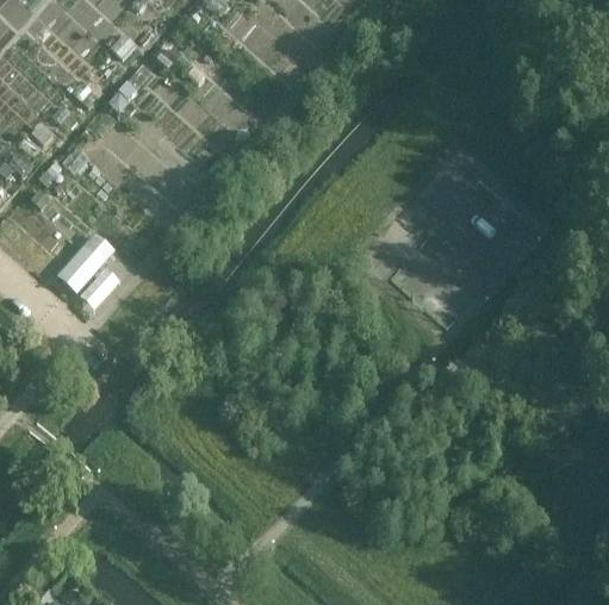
[(209,0),(219,10),(228,0),(209,0)]
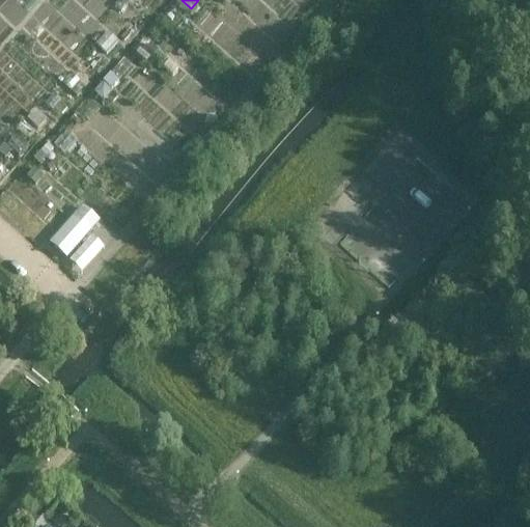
[(106,50),(117,37),(108,28),(96,40),(106,50)]
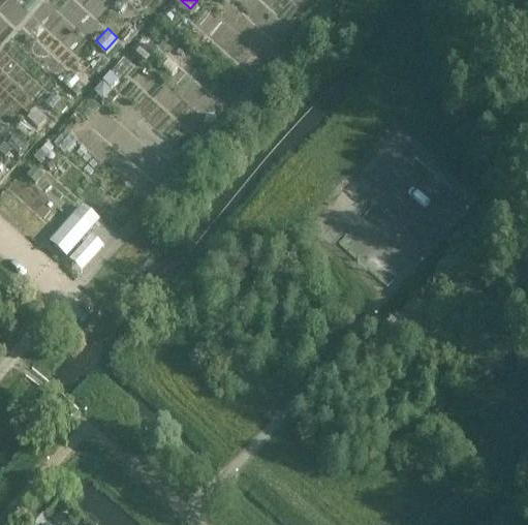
[(160,42),(150,33),(146,37),(148,39),(142,47),(154,57),(160,50),(157,47),(160,42)]
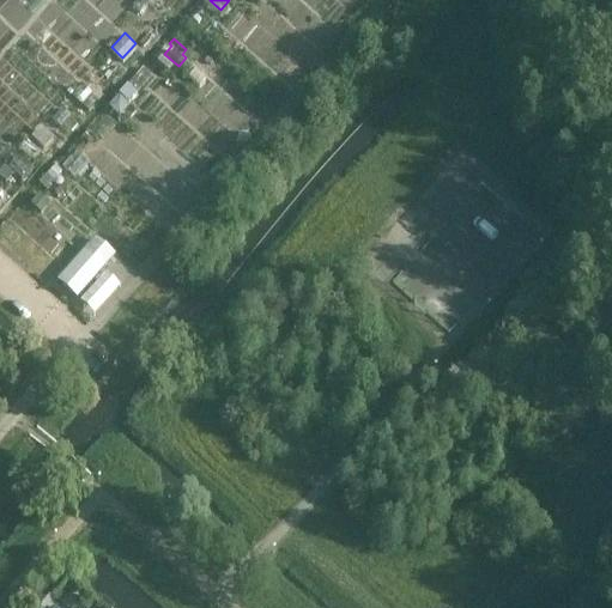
[(138,86),(152,71),(143,62),(128,78),(138,86)]
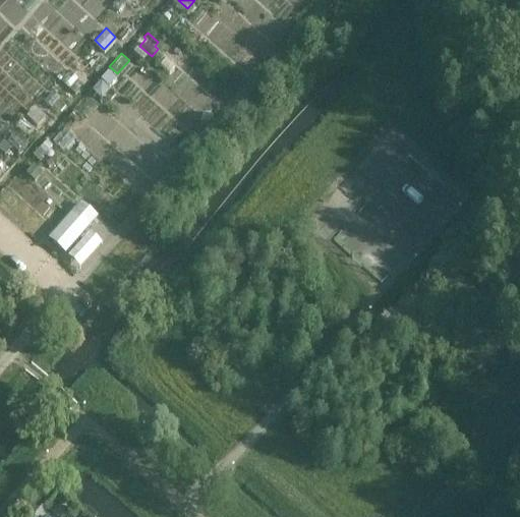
[(69,84),(79,73),(71,66),(61,77),(69,84)]
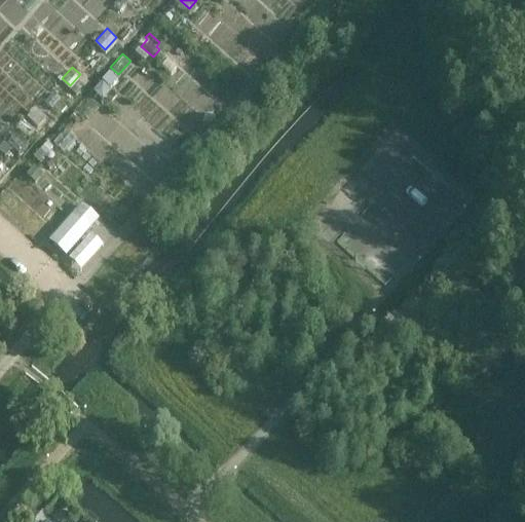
[(110,83),(118,75),(109,67),(101,76),(110,83)]
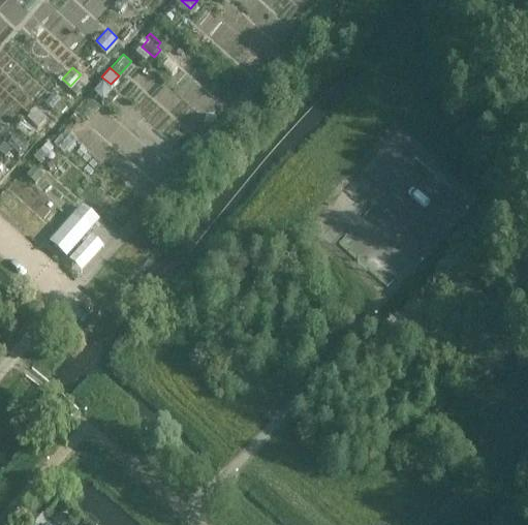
[(102,97),(112,87),(101,78),(92,89),(102,97)]
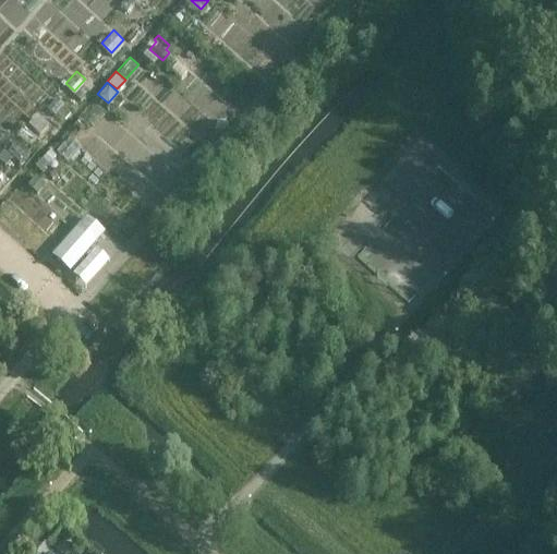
[(81,97),(85,93),(79,87),(74,92),(81,97)]
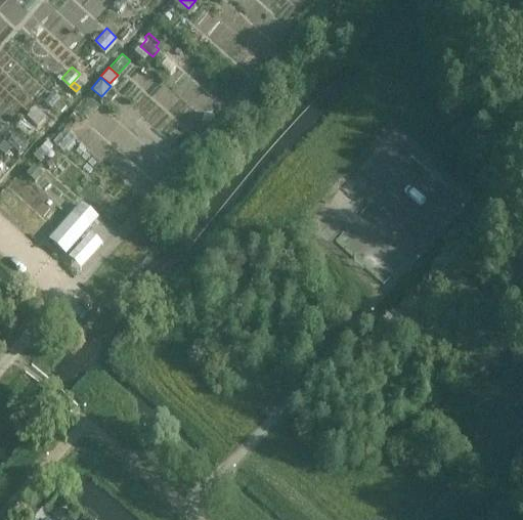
[(52,105),(60,97),(52,89),(44,98),(52,105)]
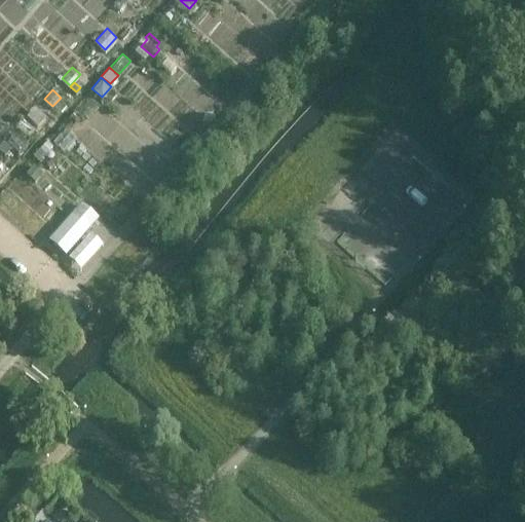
[(46,115),(35,104),(26,113),(37,124),(46,115)]
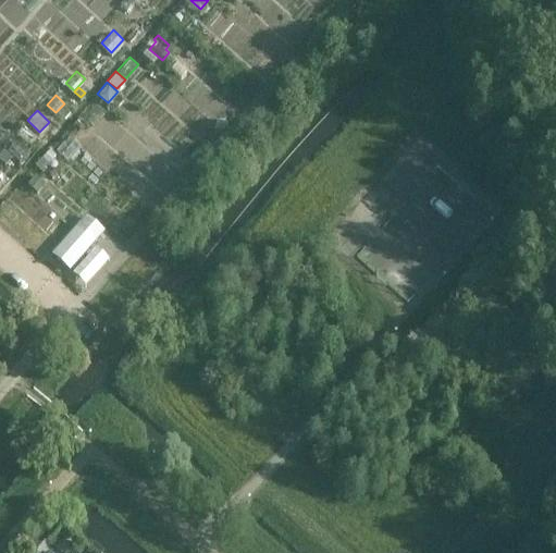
[(86,120),(79,113),(74,119),(81,125),(86,120)]
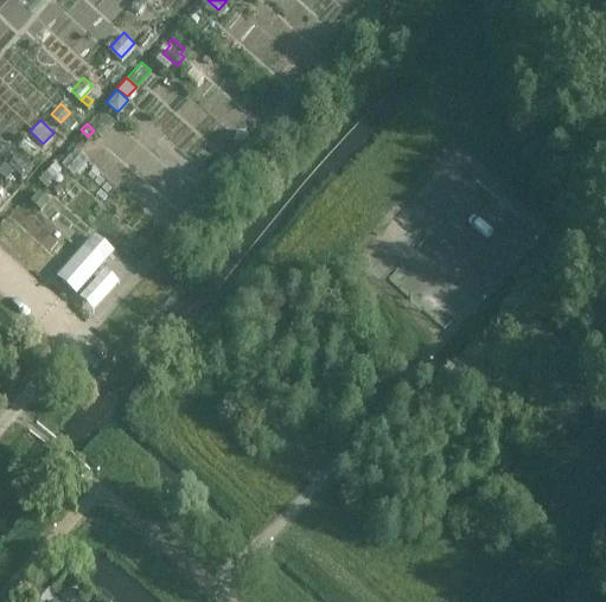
[(36,159),(44,151),(27,134),(20,142),(36,159)]
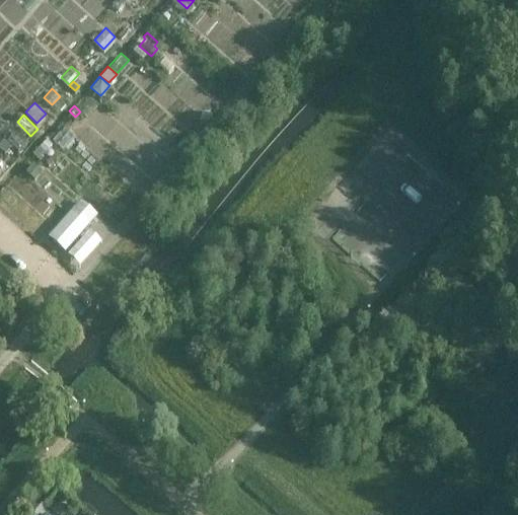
[(62,147),(75,133),(66,125),(53,138),(62,147)]
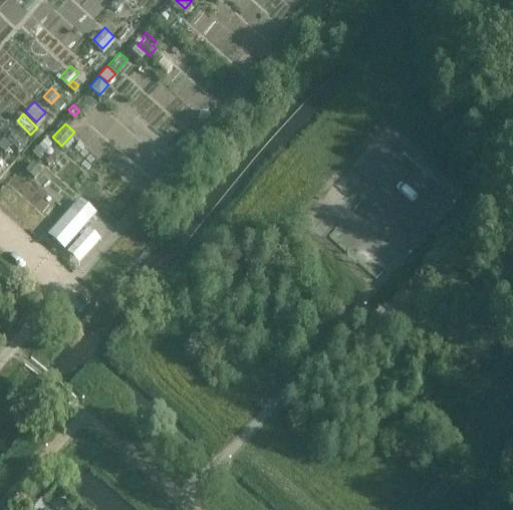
[(13,129),(6,135),(18,146),(24,140),(13,129)]
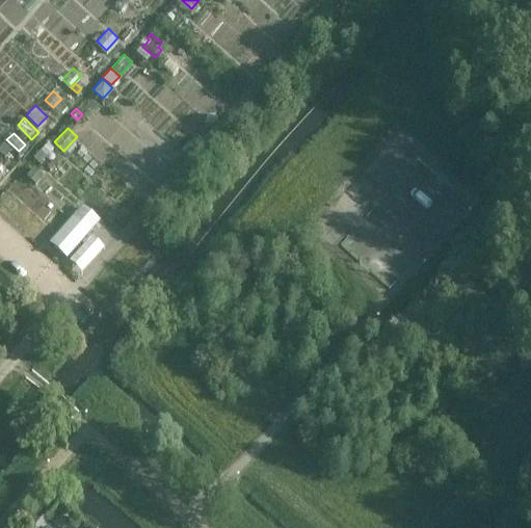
[(0,149),(5,155),(12,148),(4,139),(0,142),(0,149)]
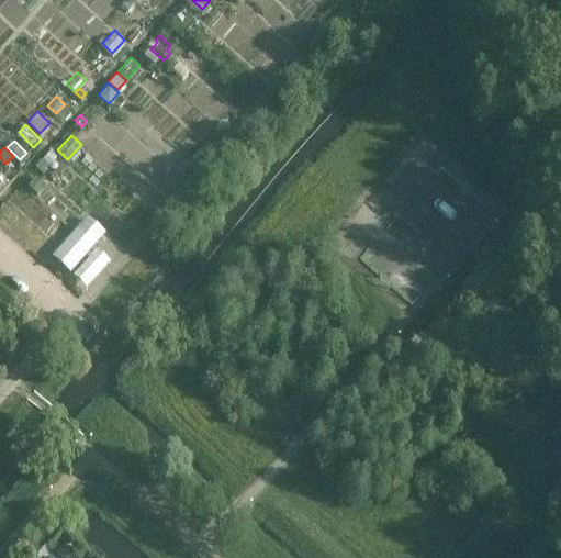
[(57,154),(51,147),(43,156),(49,163),(57,154)]
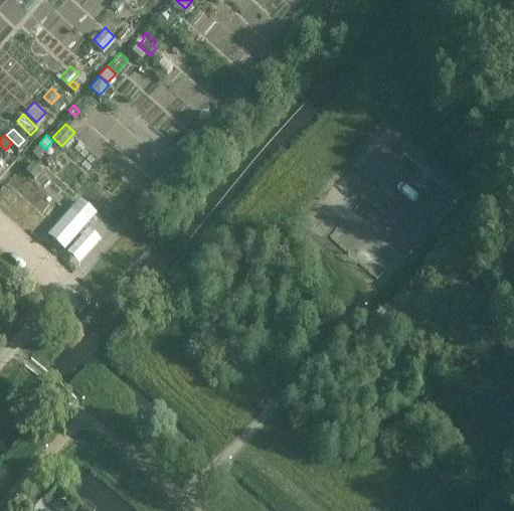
[(42,167),(33,159),(25,168),(35,176),(42,167)]
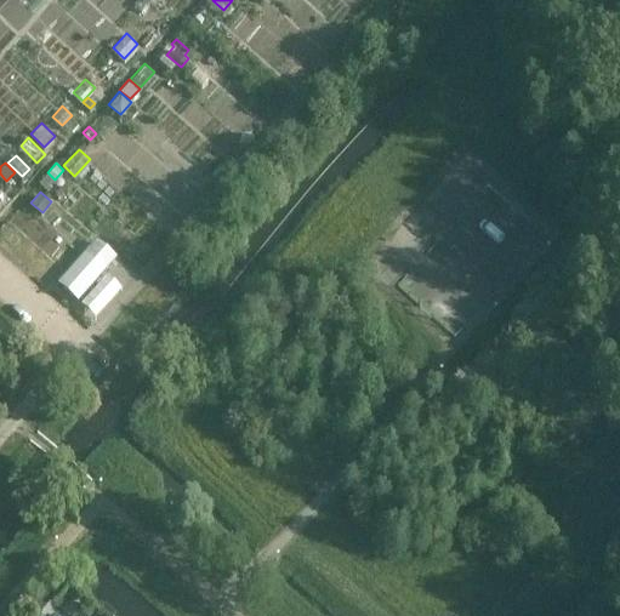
[(60,281),(79,298),(117,256),(98,239),(60,281)]
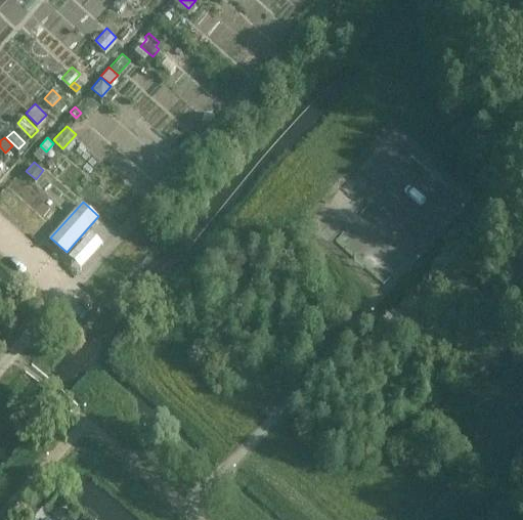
[(82,267),(103,242),(91,231),(70,256),(82,267)]
